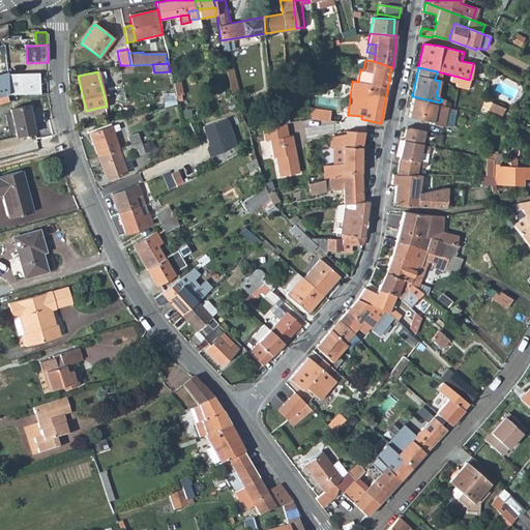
[(7,75),(4,76),(9,95),(39,95),(39,74),(7,75)]
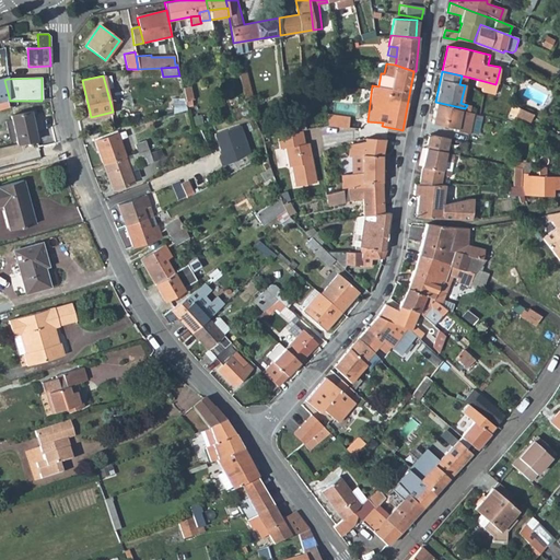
[(4,80),(0,80),(0,103),(10,101),(4,80)]
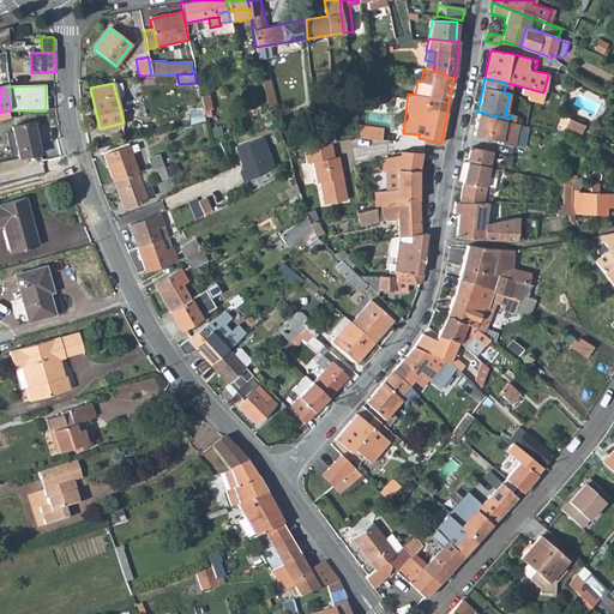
[(540,104),(543,92),(530,89),(527,101),(540,104)]
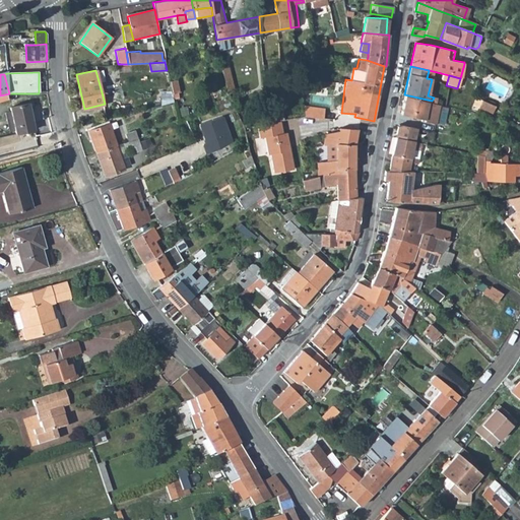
[(519,96),(519,81),(517,80),(511,91),(519,96)]
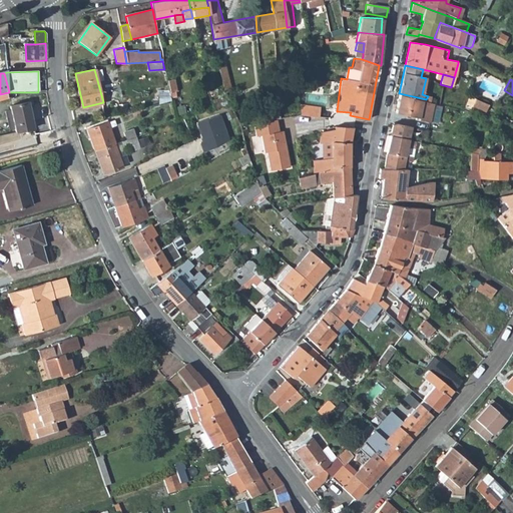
[(426,99),(399,93),(396,112),(419,116),(419,118),(431,120),(435,101),(426,99)]
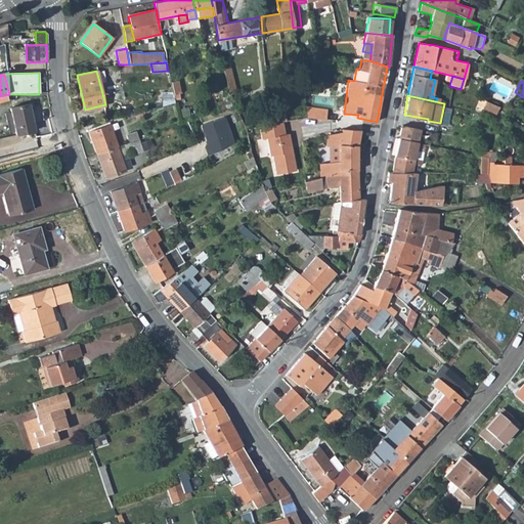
[(217,106),(218,111),(234,105),(231,97),(218,103),(219,105),(217,106)]
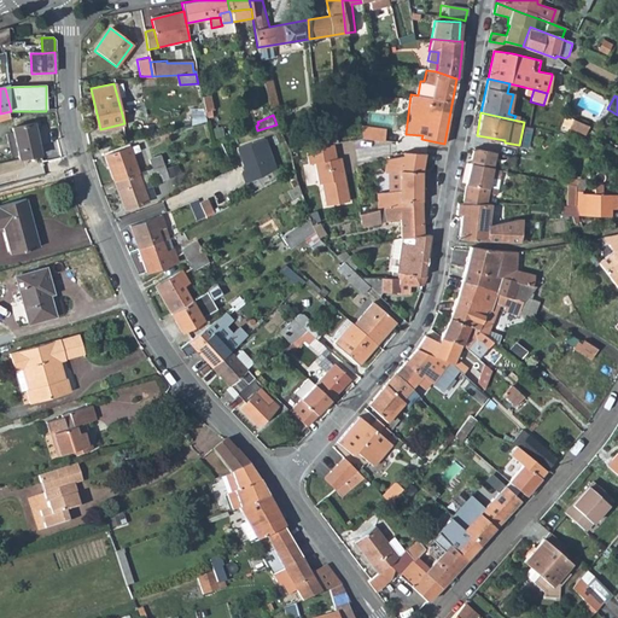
[(41,155),(34,124),(31,126),(29,116),(12,120),(15,129),(11,129),(17,153),(18,161),(41,155)]
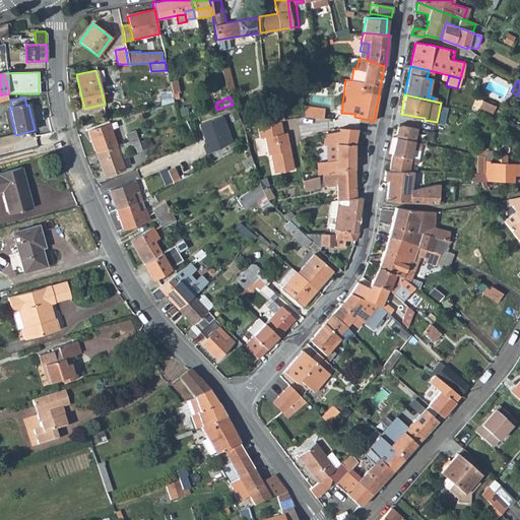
[(494,112),(497,104),(482,100),(479,108),(494,112)]
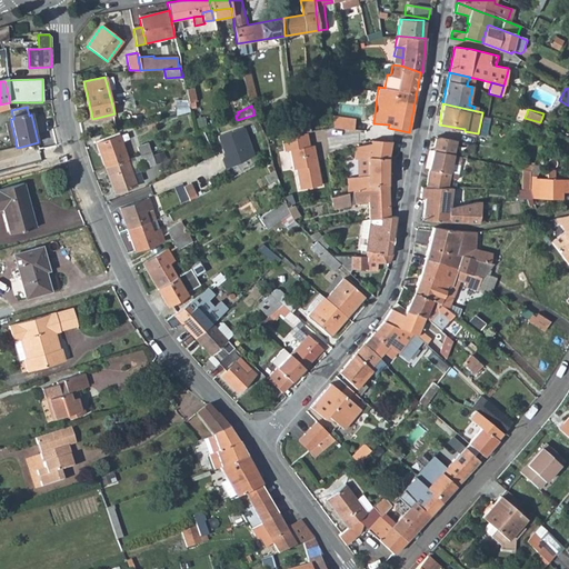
[(355,118),(331,116),(333,127),(353,129),(355,118)]
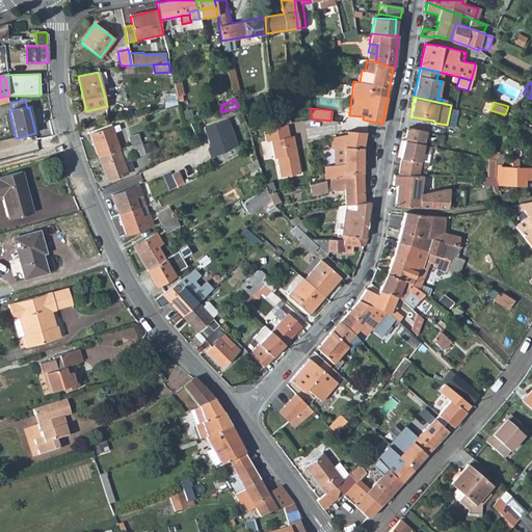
[(8,133),(15,132),(9,111),(4,113),(8,133)]
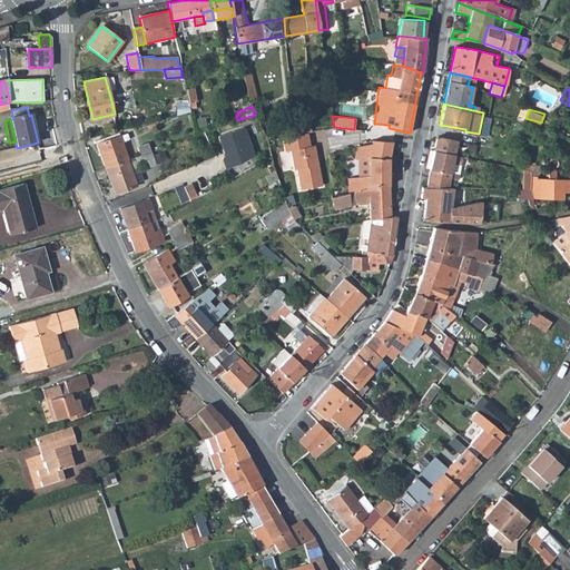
[(297,119),(297,129),(310,130),(311,119),(297,119)]
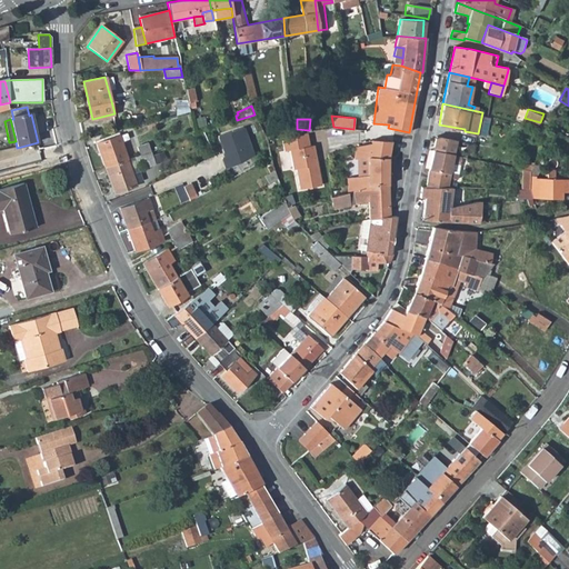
[(246,127),(221,135),(227,156),(223,158),(228,167),(255,155),(246,127)]
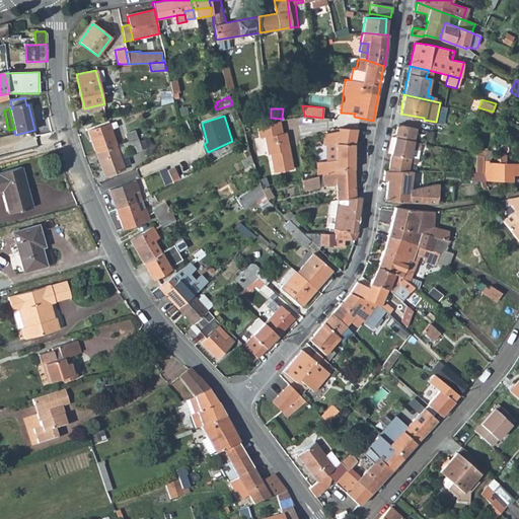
[(280,121),(256,125),(258,137),(264,136),(267,154),(270,153),(273,171),(292,168),(286,132),(282,132),(280,121)]
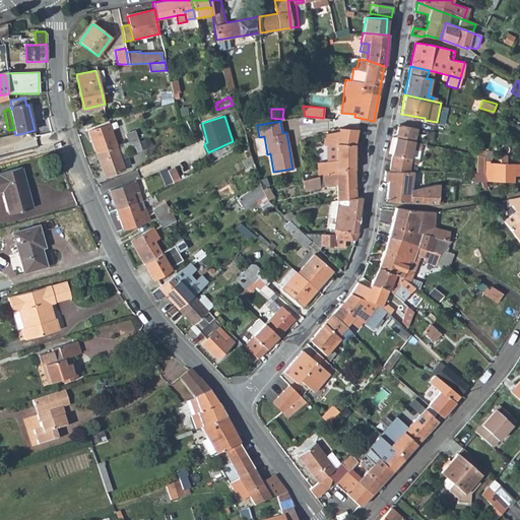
[(88,131),(95,151),(105,176),(124,169),(124,167),(128,166),(126,158),(121,159),(116,145),(116,144),(111,129),(117,127),(115,122),(109,124),(88,131)]
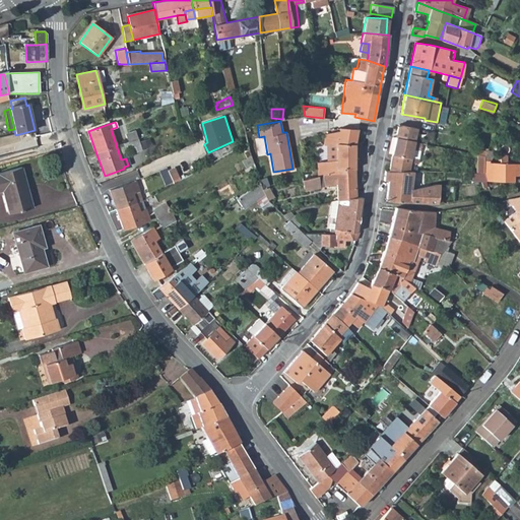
[(399,123),(396,137),(413,141),(416,126),(399,123)]
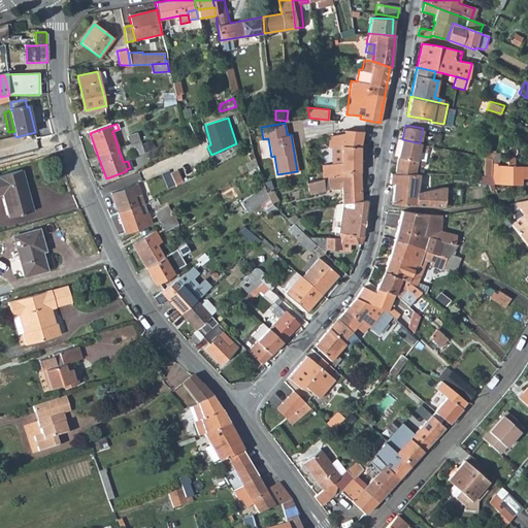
[(316,174),(317,180),(339,175),(360,171),(359,162),(359,152),(360,143),(362,130),(344,129),(343,132),(325,137),(329,137),(329,147),(332,147),(341,147),(341,163),(332,165),(322,165),(322,173),(316,174)]
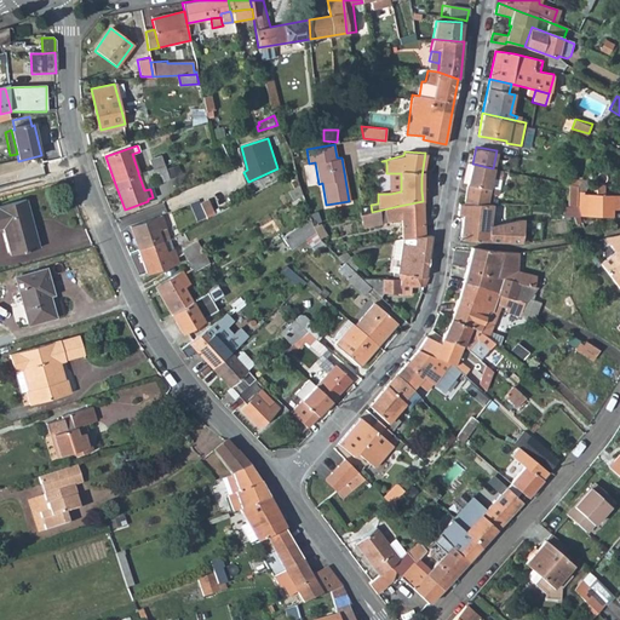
[(161,155),(149,159),(153,167),(164,164),(161,155)]
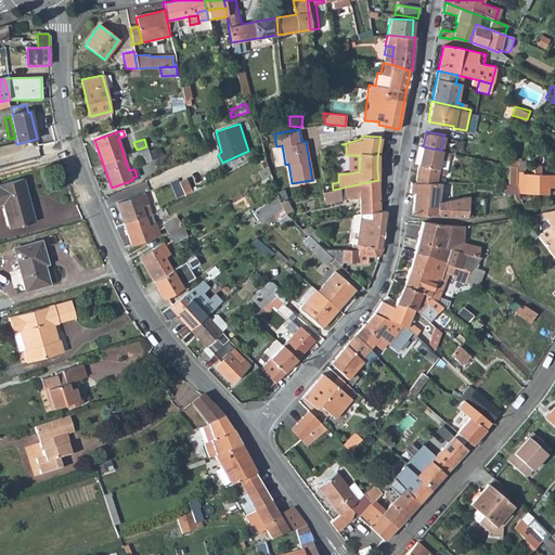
[(152,159),(146,146),(137,150),(142,164),(152,159)]
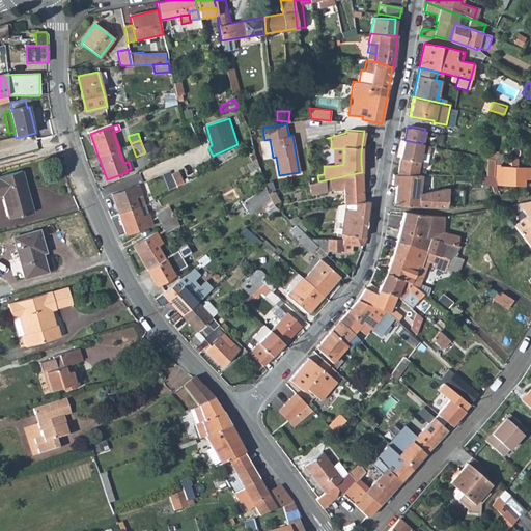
[(404,140),(398,174),(416,174),(417,165),(424,166),(429,146),(422,144),(404,140)]
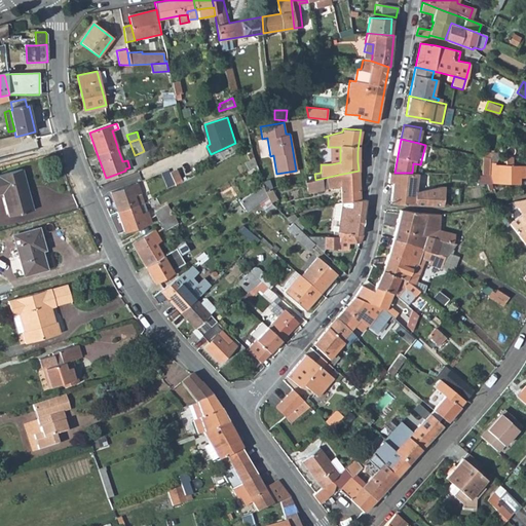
[(340,147),(331,147),(331,164),(340,162),(340,147)]
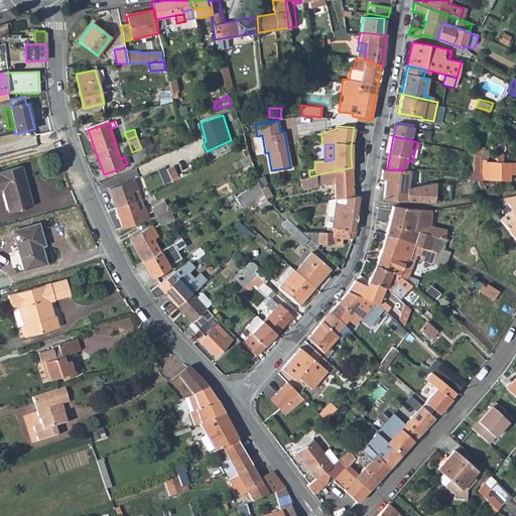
[(486,162),(490,151),(483,149),(480,155),(480,161),(479,170),(480,172),(482,179),(509,180),(509,174),(515,173),(515,162),(486,162)]
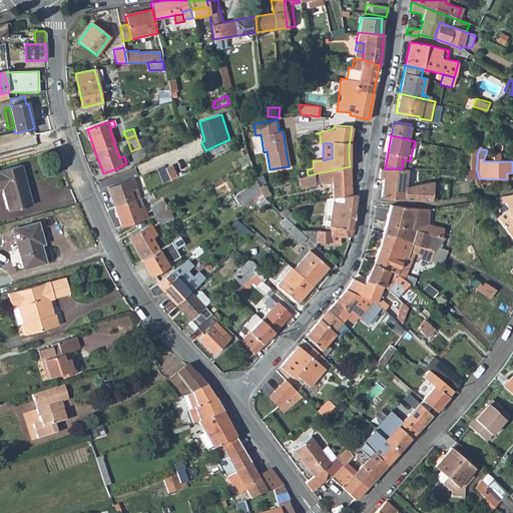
[(473,160),(477,160),(477,154),(462,151),(462,154),(473,157),(473,160)]
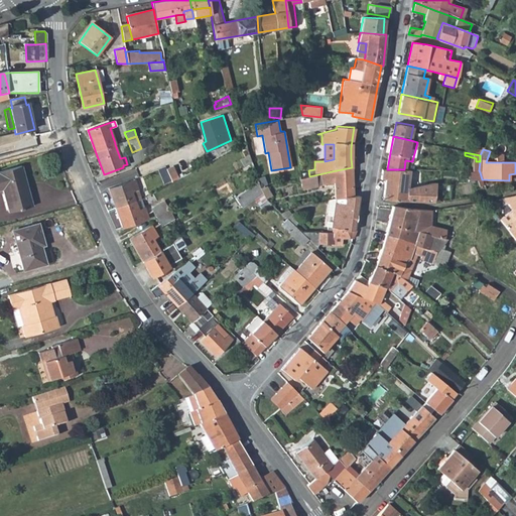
[(0,190),(2,190),(9,213),(32,206),(20,167),(0,172),(0,190)]
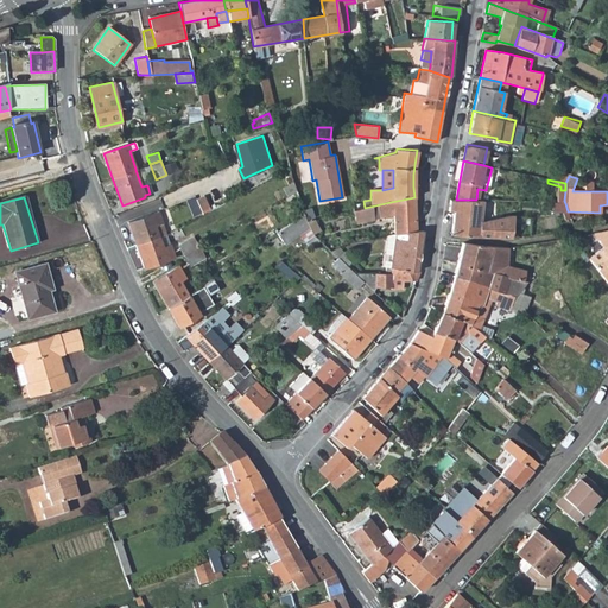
[(196,197),(187,201),(194,214),(202,210),(196,197)]
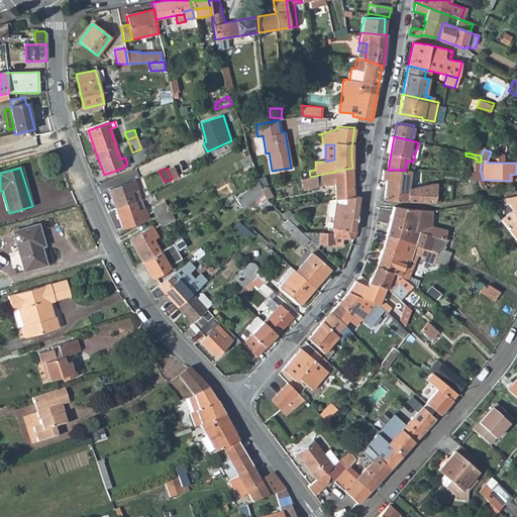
[(334,183),(335,199),(353,196),(352,168),(332,172),(310,177),(305,178),(300,179),(303,189),(307,189),(311,187),(314,186),(334,183)]
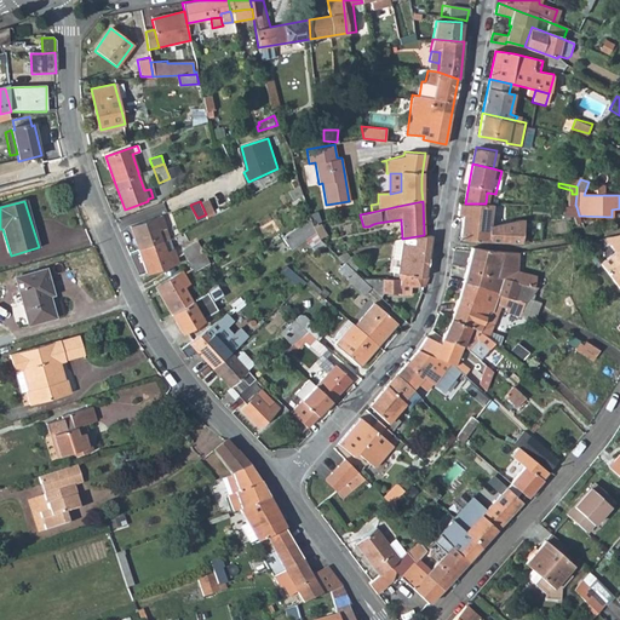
[(463,216),(460,240),(491,242),(522,244),(523,220),(489,219),(491,212),(498,212),(499,205),(492,202),(492,204),(486,204),(465,204),(459,204),(457,216),(463,216)]
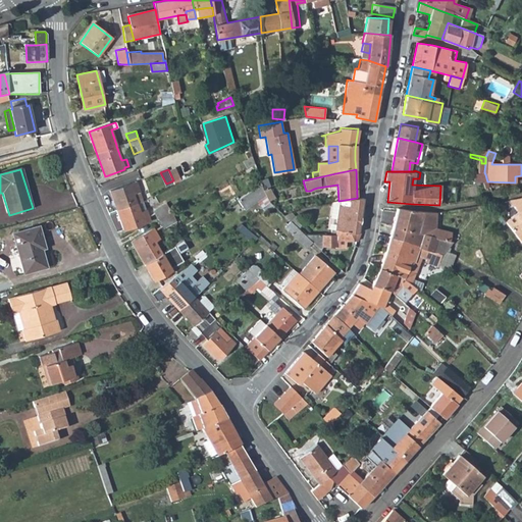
[(109,191),(116,209),(136,203),(133,194),(138,191),(135,181),(129,184),(109,191)]
